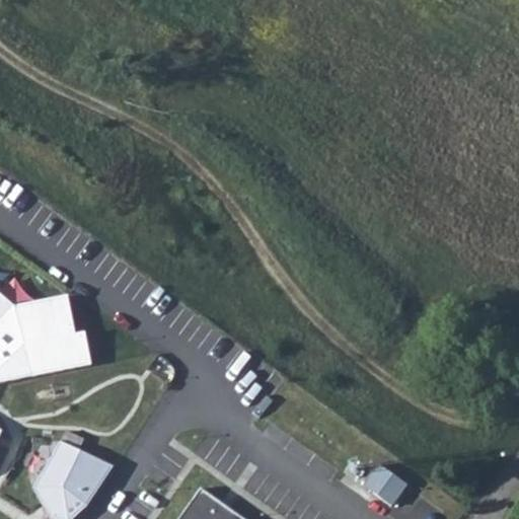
[(0,383),(93,365),(86,332),(78,335),(70,291),(9,303),(0,293),(0,383)]
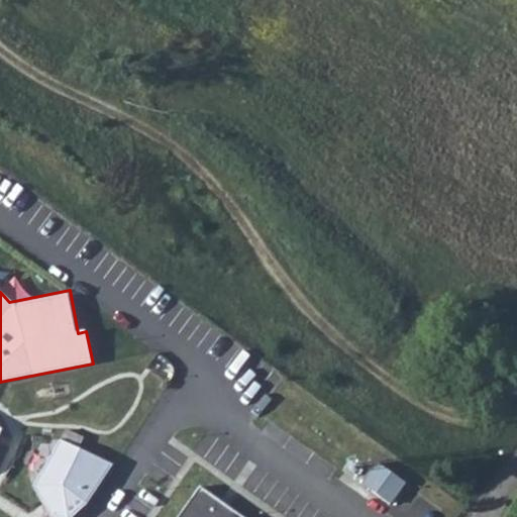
[(108,462),(56,438),(29,488),(47,516),(67,516),(84,503),(108,462)]
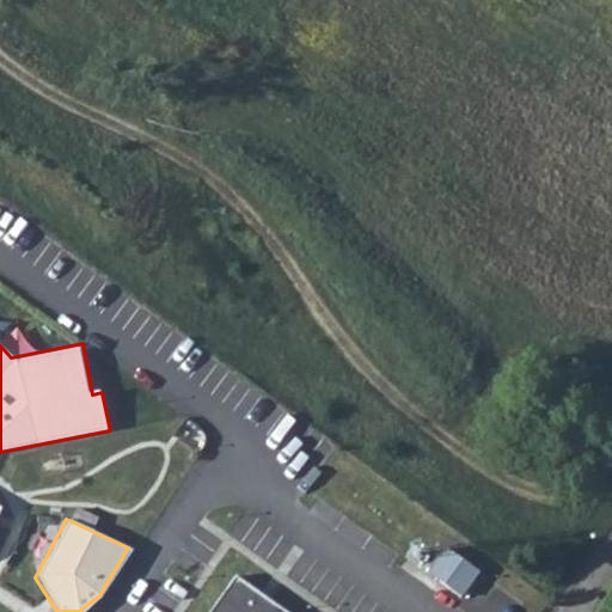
[(440,579),(459,551),(450,544),(429,570),(440,579)]
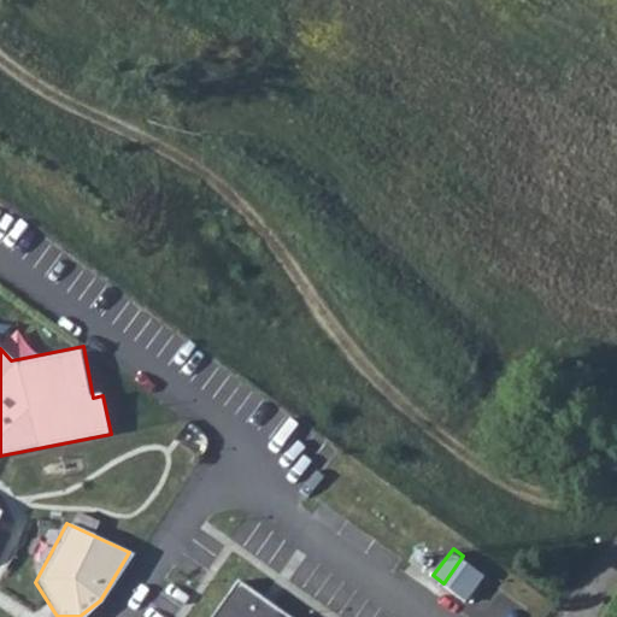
[(444,583),(465,599),(486,571),(463,556),(444,583)]
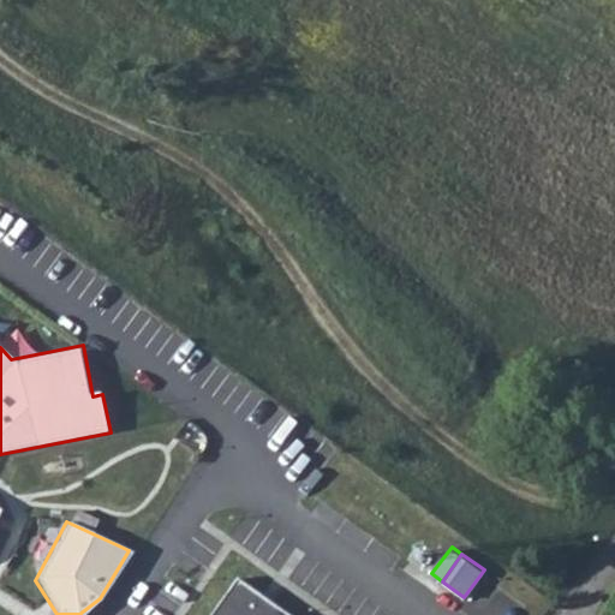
[(286,614),(238,579),(212,614),(286,614)]
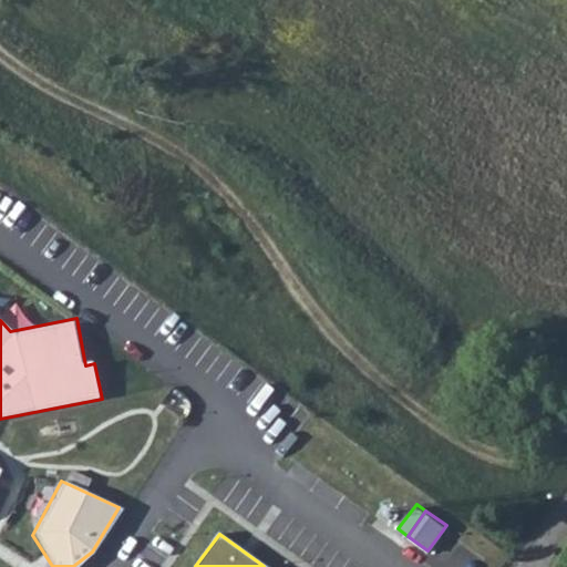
All buildings are outlined.
